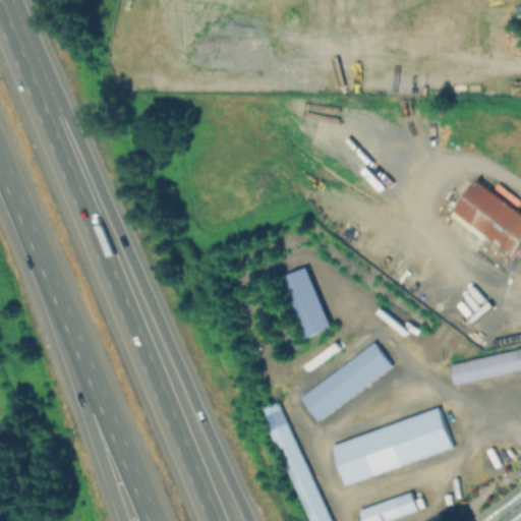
[(453,216),(480,179),(520,211),(520,251),(517,257),(488,235),(484,240),(453,216)]
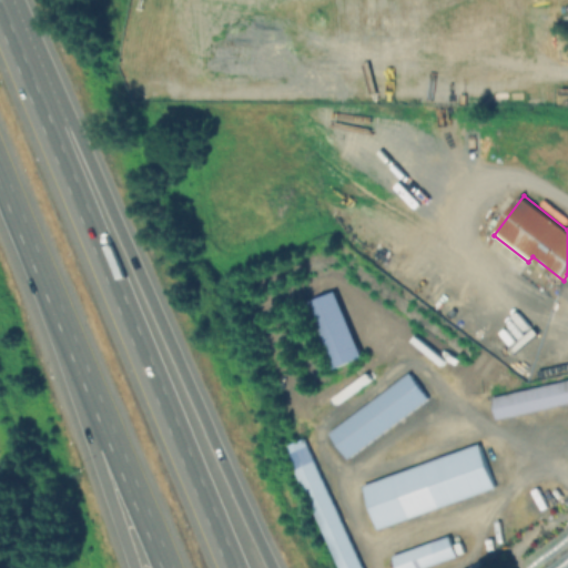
[(333,291),(358,355),(330,366),(304,302),(333,291)]
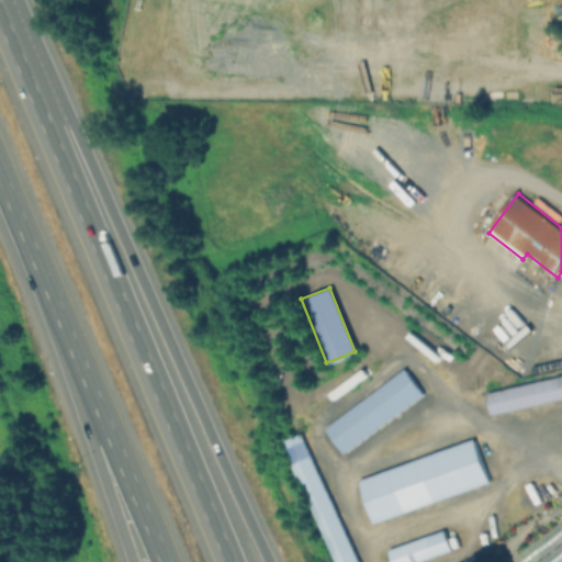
[(326,427),(403,369),(422,394),(345,452),(326,427)]
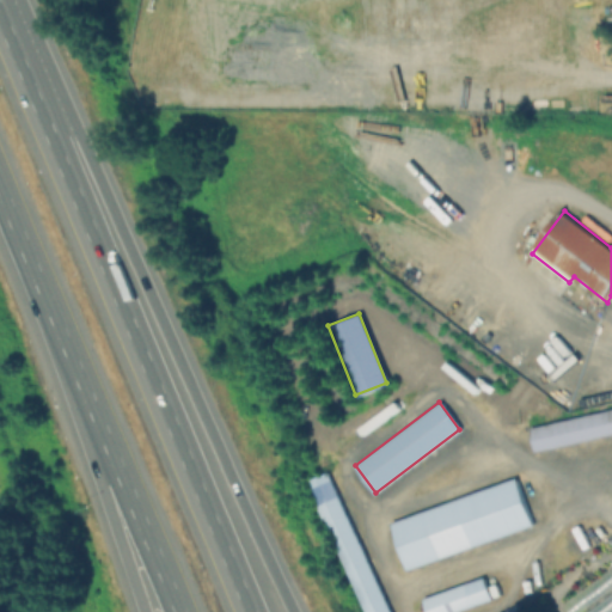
[(611,408),(611,434),(536,452),(530,428),(611,408)]
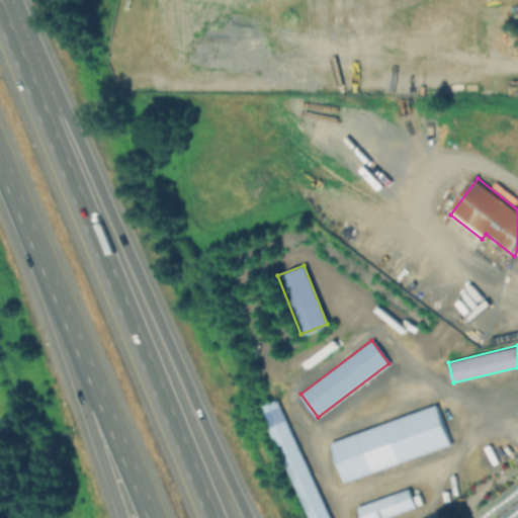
[(274,399),(328,517),(309,517),(258,406),(274,399)]
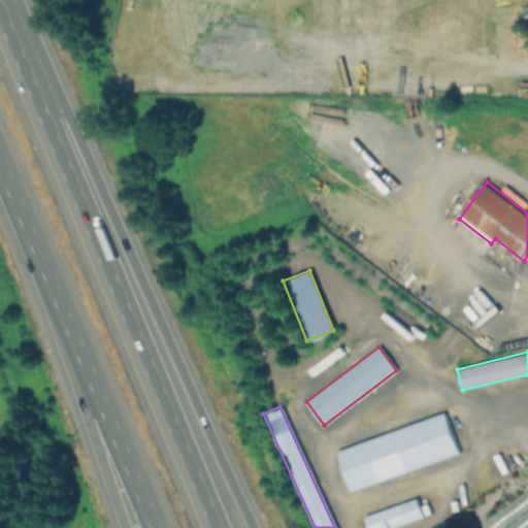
[(446,411),(460,452),(349,491),(334,451),(446,411)]
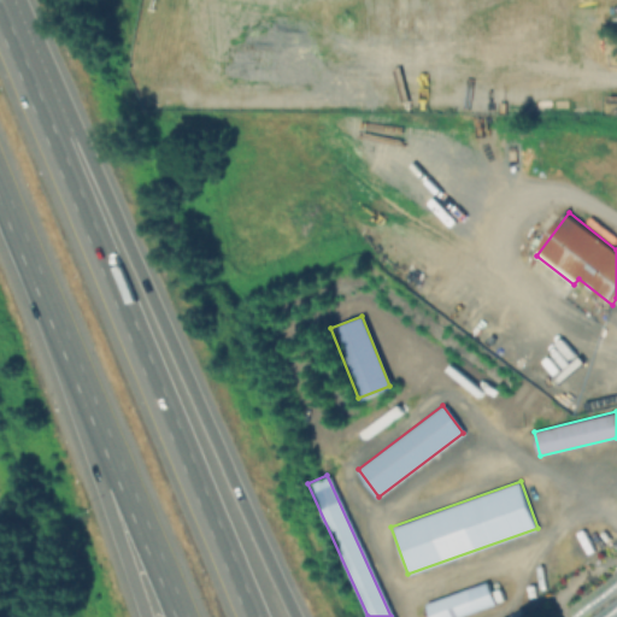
[(615,616),(616,616),(616,573),(566,606),(574,616),(615,616)]
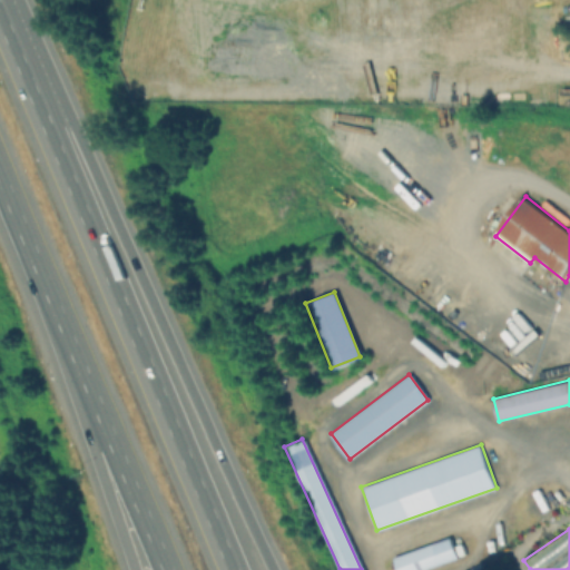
[(448,536),(457,557),(420,569),(396,569),(392,557),(448,536)]
